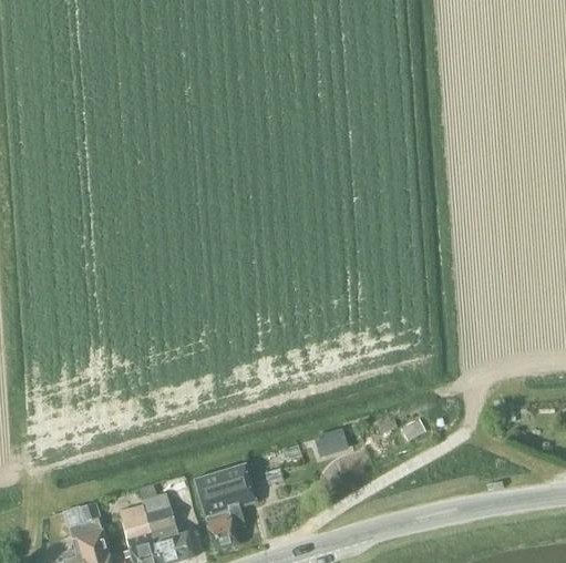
[(426,430),(420,417),(401,427),(409,440),(426,430)]
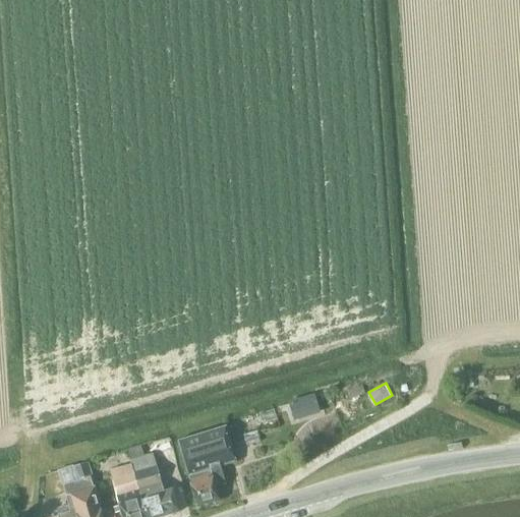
[(295,419),(322,411),(315,393),(289,400),(295,419)]
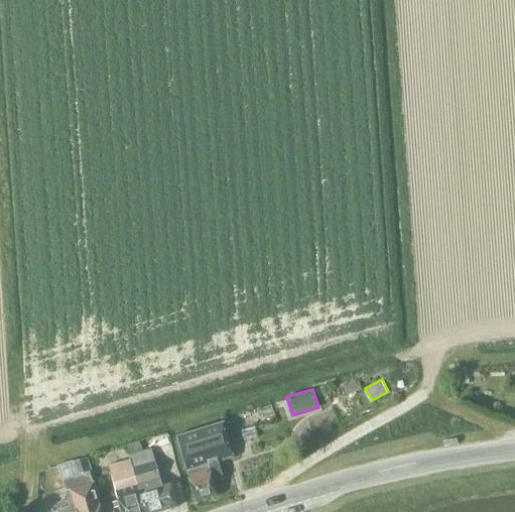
[(234,455),(225,421),(224,419),(176,433),(186,469),(196,499),(218,492),(214,480),(223,477),(218,460),(234,455)]
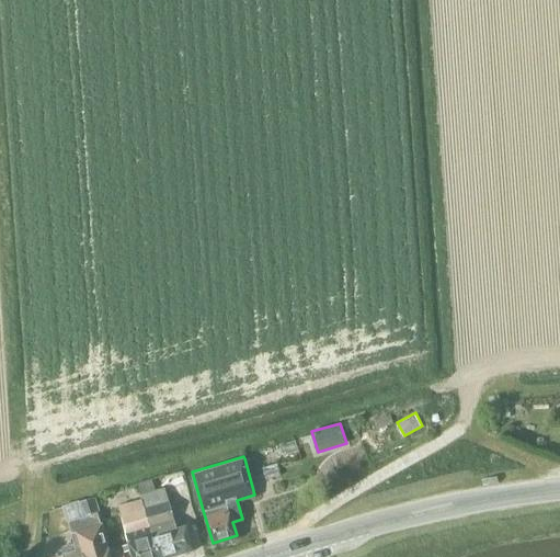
[(176,526),(171,508),(164,486),(140,492),(141,497),(145,508),(159,556),(163,556),(184,552),(183,550),(193,547),(186,524),(176,526)]
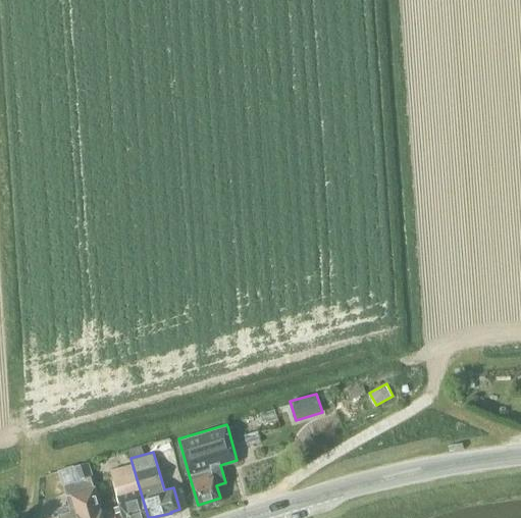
[(93,473),(89,460),(72,465),(76,478),(93,473)]
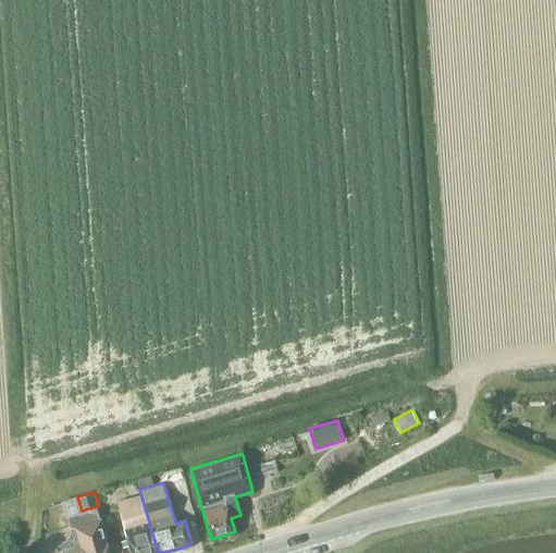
[(121,511),(144,504),(140,493),(119,501),(121,511)]
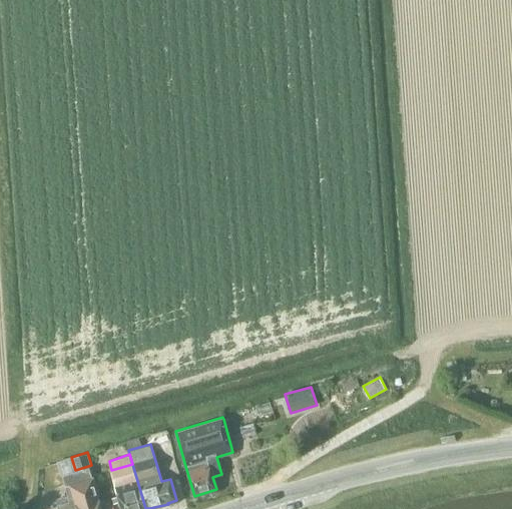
[(111,470),(110,470),(114,483),(113,483),(120,508),(145,508),(132,464),(111,470)]
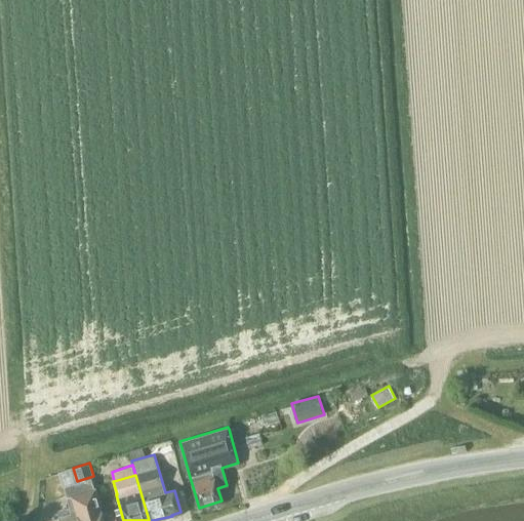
[(104,520),(91,478),(64,486),(69,506),(57,510),(61,520),(104,520)]
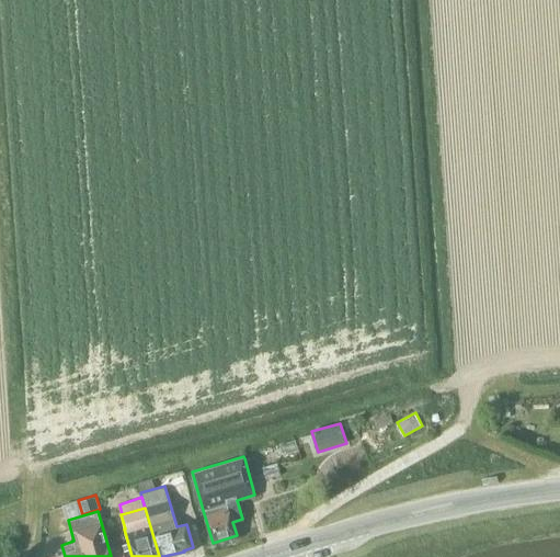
All buildings are outlined.
